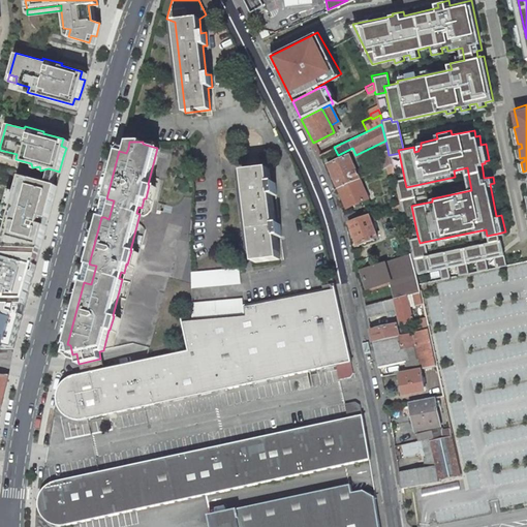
[(389,155),(388,149),(379,151),(382,166),(385,165),(391,162),(389,155)]
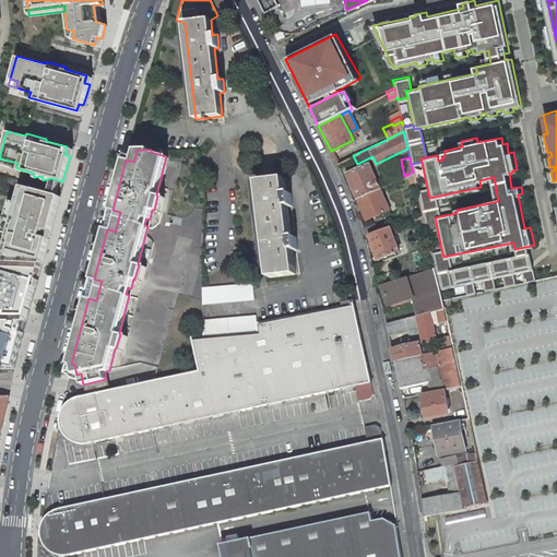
[(0,164),(16,168),(18,163),(0,158),(0,164)]
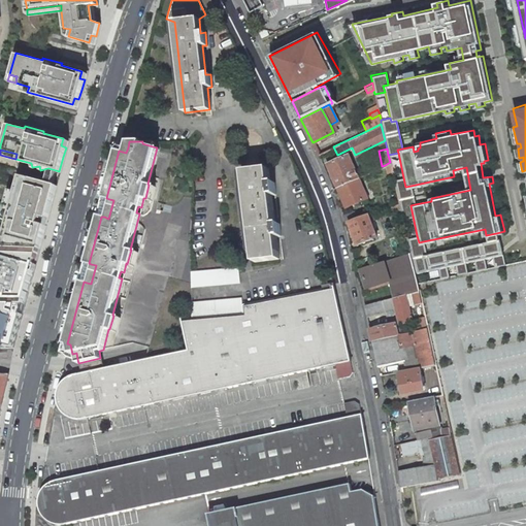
[(357,176),(347,154),(326,163),(336,186),(357,176)]
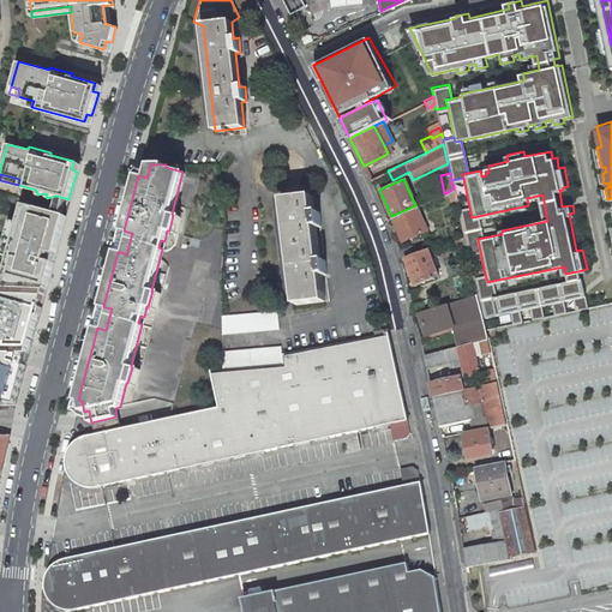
[(310,195),(281,198),(294,304),(323,300),(319,275),(325,274),(323,259),(318,259),(313,226),(319,226),(317,210),(312,211),(310,195)]
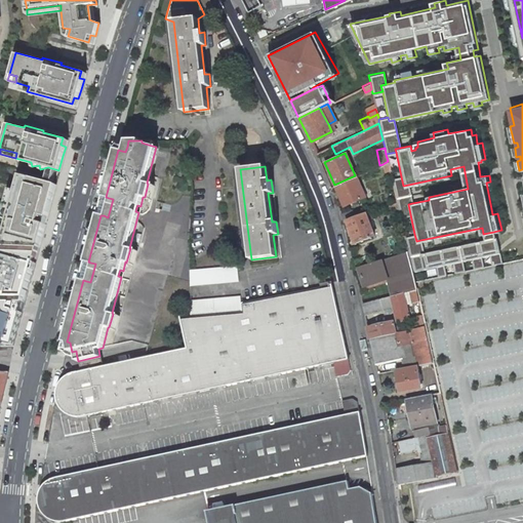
[(45,180),(51,183),(55,169),(48,167),(45,180)]
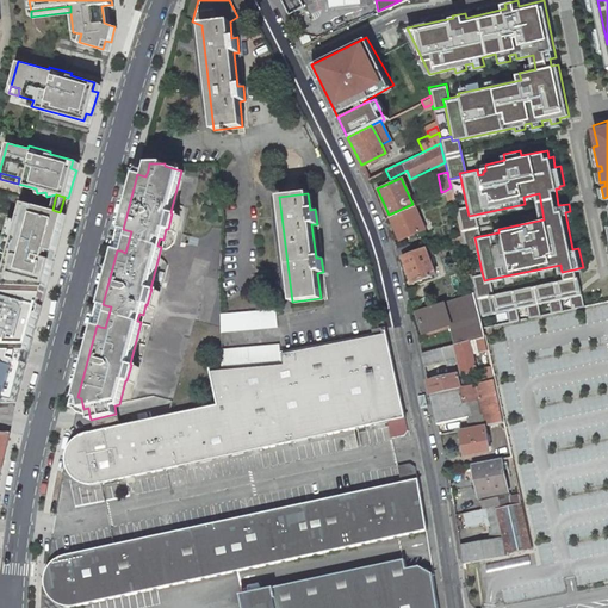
[(23,203),(17,221),(23,222),(29,204),(23,203)]
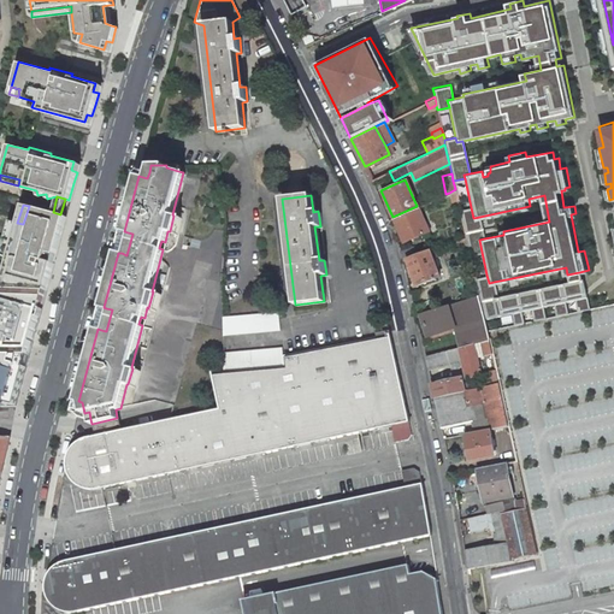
[(33,290),(42,290),(54,257),(65,216),(60,214),(53,212),(29,206),(23,224),(17,223),(11,222),(1,255),(9,257),(11,258),(13,261),(6,289),(33,290)]
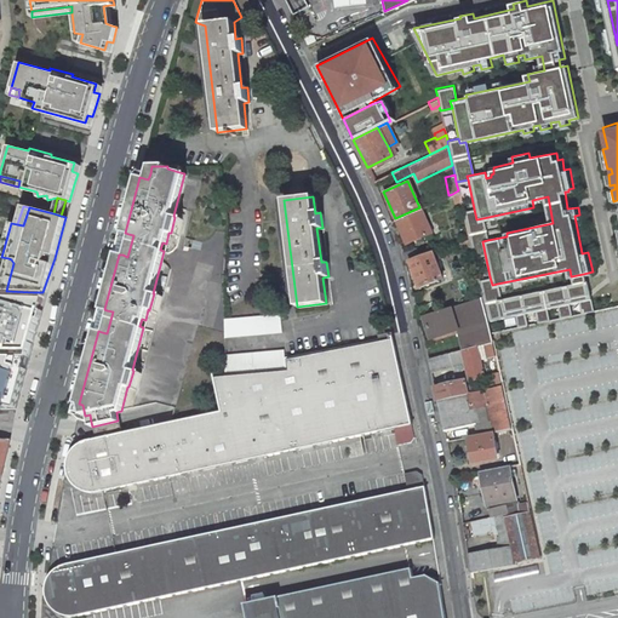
[(395,218),(405,242),(429,232),(419,207),(395,218)]
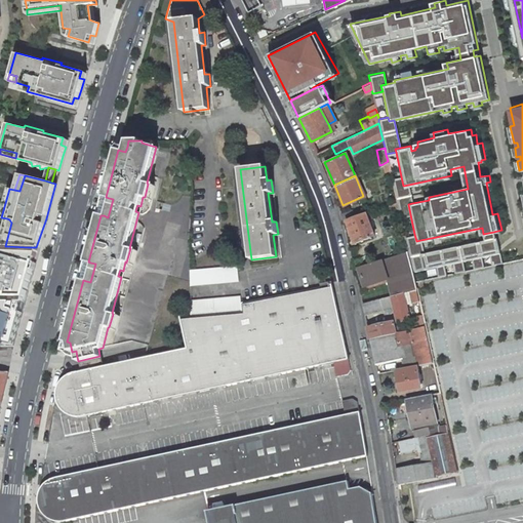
[(403,186),(401,176),(391,178),(396,201),(399,212),(399,216),(410,214),(408,204),(412,203),(408,185),(403,186)]
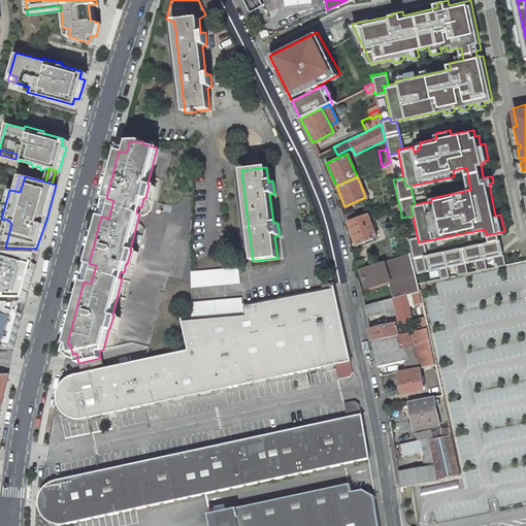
[(155,186),(149,185),(145,198),(151,200),(155,186)]
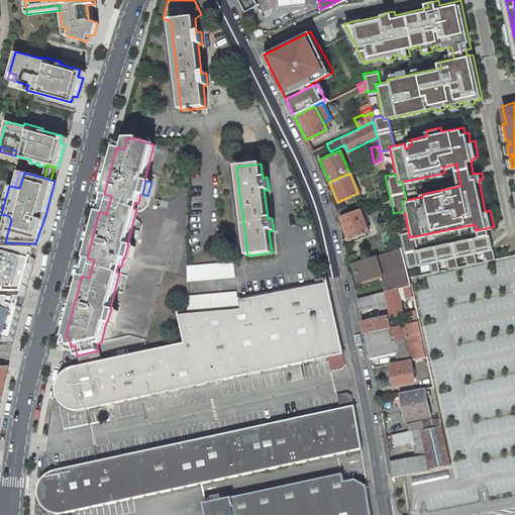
[(111,196),(107,195),(102,212),(106,214),(111,196)]
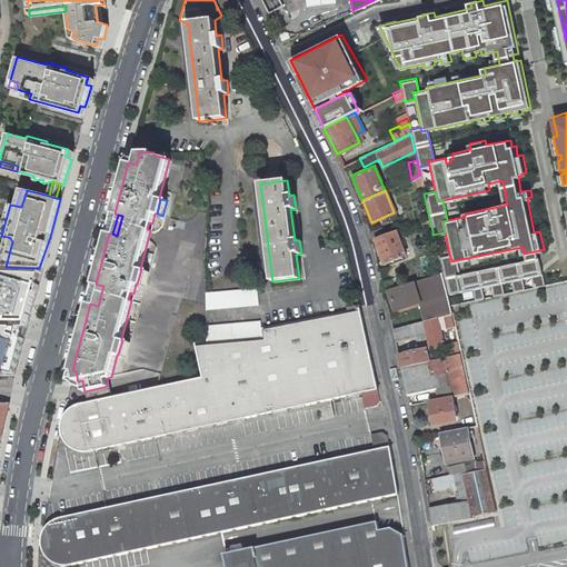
[(430,222),(429,218),(418,221),(420,227),(425,225),(430,222)]
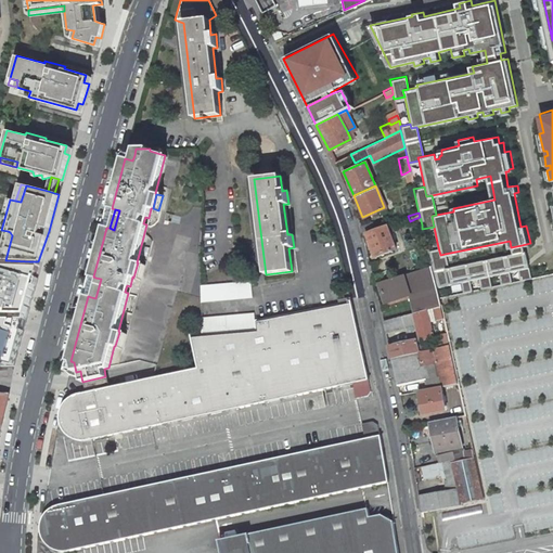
[(365,232),(376,228),(373,220),(370,221),(359,226),(361,233),(365,232)]
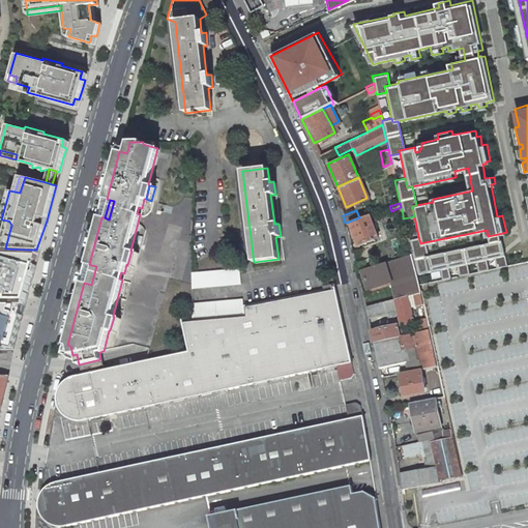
[(377,237),(369,214),(359,217),(349,222),(357,244),(377,237)]
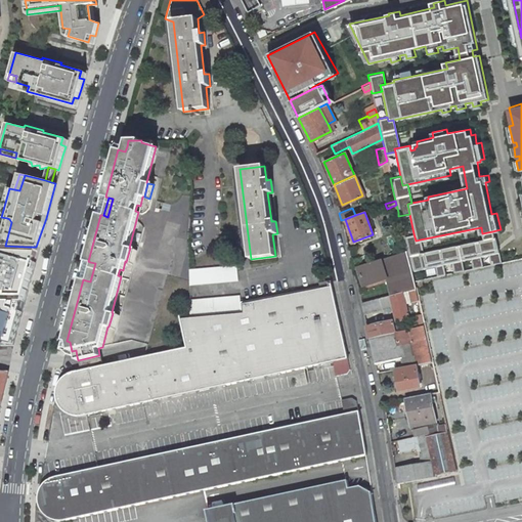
[(0,246),(5,246),(11,222),(9,219),(7,218),(0,246)]
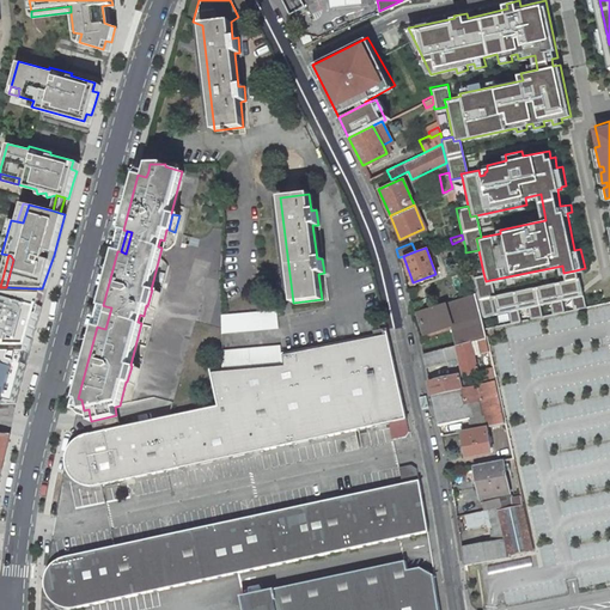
[(585,305),(580,275),(577,276),(575,270),(563,273),(565,279),(494,294),(490,280),(486,281),(483,273),(471,276),(480,316),(507,311),(510,322),(520,319),(518,307),(526,306),(530,318),(542,315),(540,303),(549,302),(551,313),(563,310),(561,299),(571,298),(573,309),(585,305)]
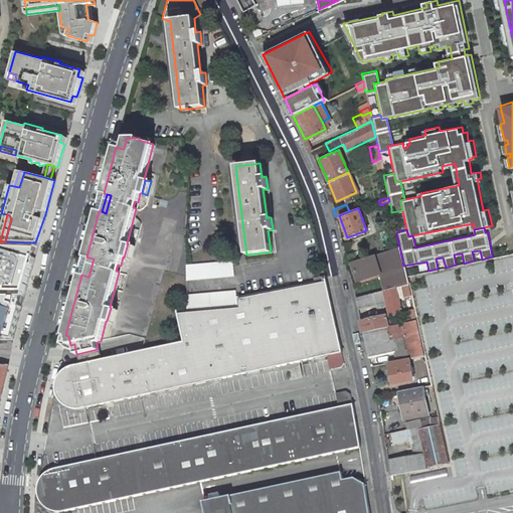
[(0,243),(30,253),(35,242),(27,242),(5,241),(0,241),(0,243)]
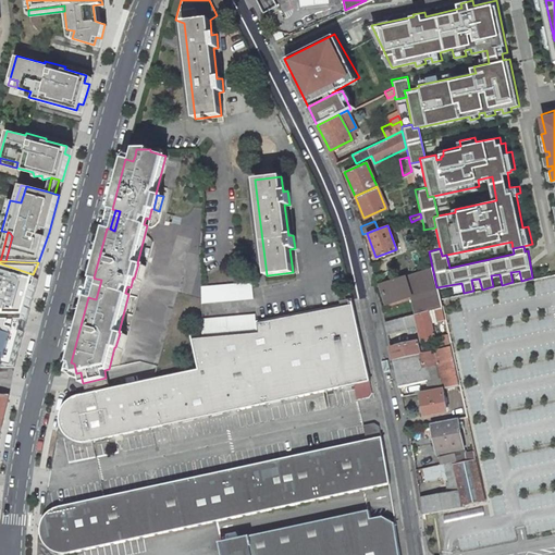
[(33,274),(0,263),(0,308),(22,308),(33,274)]
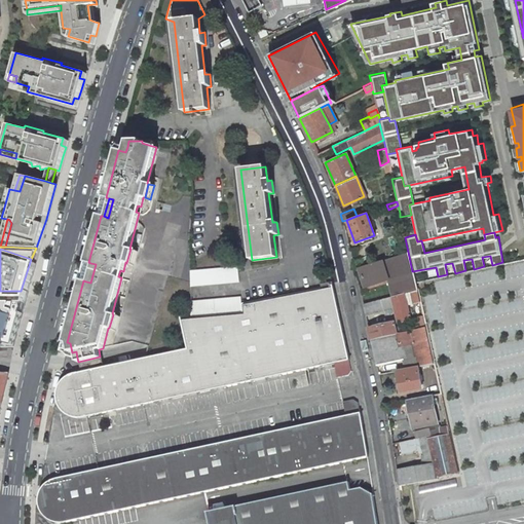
[(137,250),(131,249),(126,263),(133,264),(137,250)]
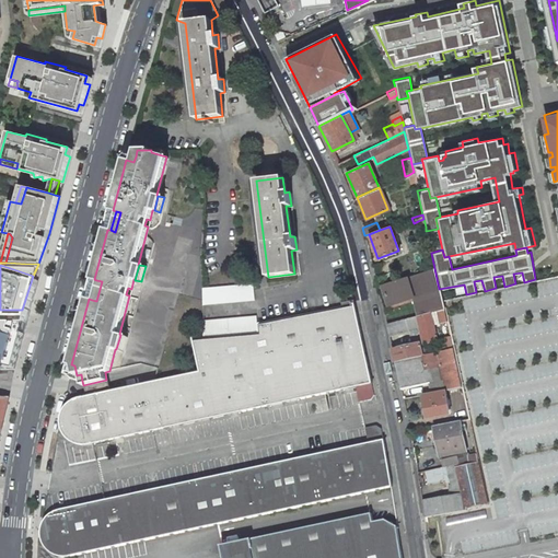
[(423,302),(415,304),(417,314),(429,311),(436,309),(443,307),(441,300),(439,289),(434,267),(381,283),(387,304),(413,295),(422,294),(423,302)]
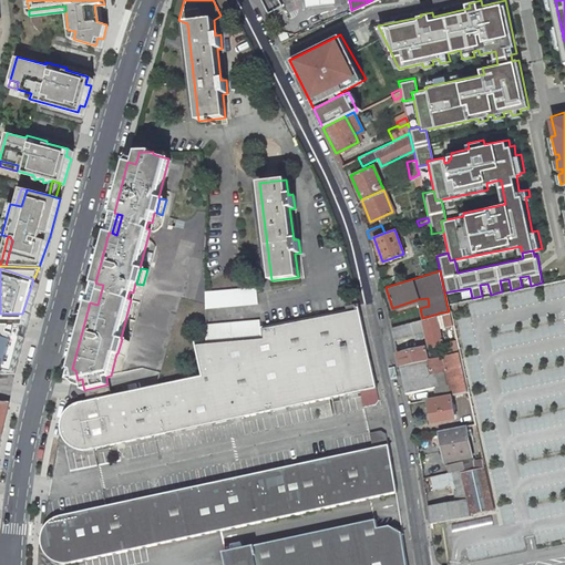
[(103,285),(98,284),(93,304),(98,305),(103,285)]
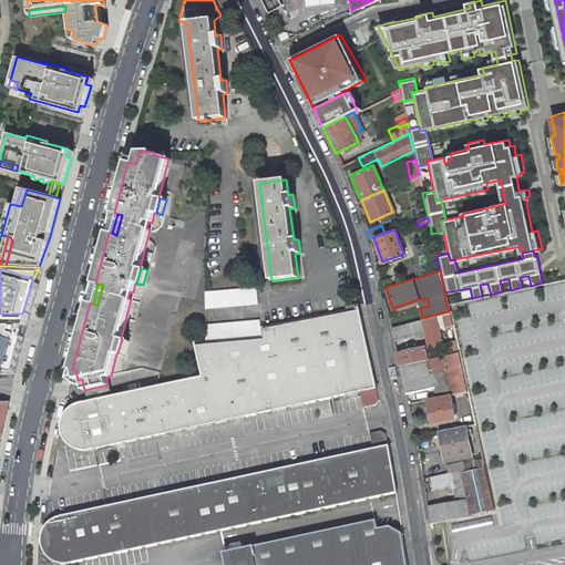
[(255,286),(204,290),(204,302),(204,306),(256,301),(255,291),(255,286)]
